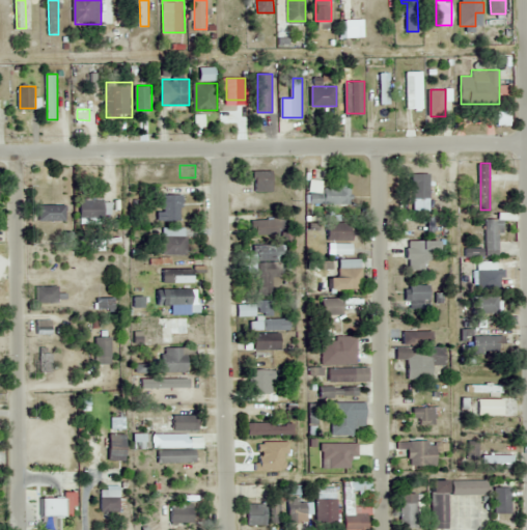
[(274,192),(274,171),(255,171),(255,192),(274,192)]
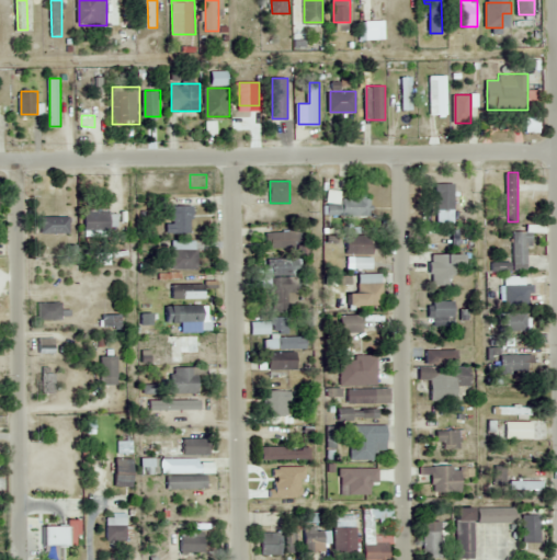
[(456,209),(455,183),(438,183),(438,209),(456,209)]
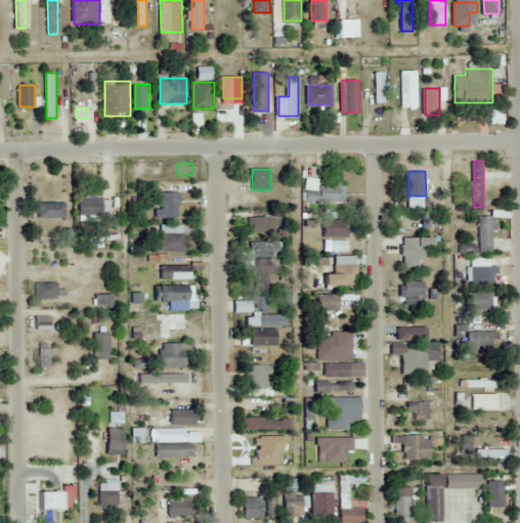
[(308,189),(320,189),(320,201),(346,201),(346,184),(320,184),(320,178),(308,178),(308,189)]
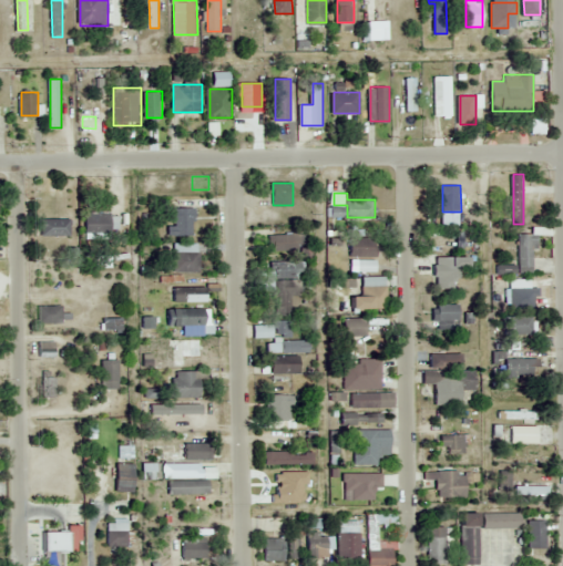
[(176,235),(195,235),(195,207),(176,207),(176,235)]
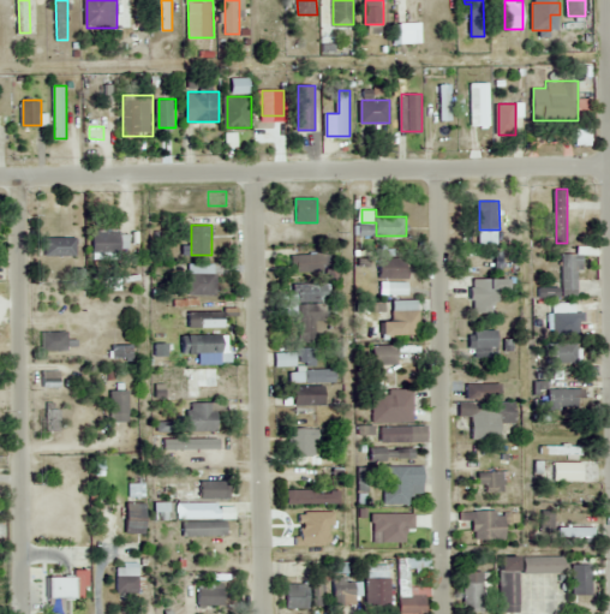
[(94,231),(94,251),(139,251),(139,231),(94,231)]
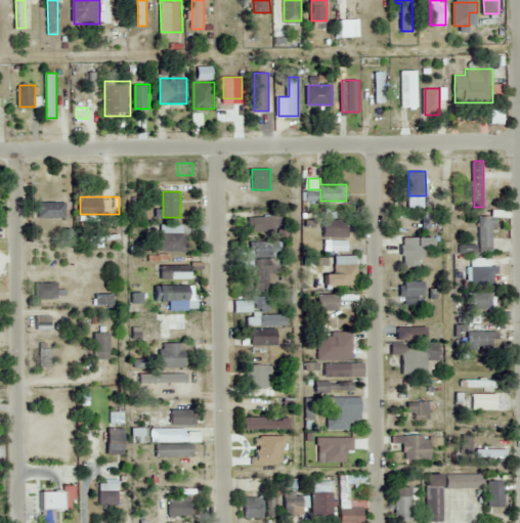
[(67,217),(67,202),(37,202),(37,217),(67,217)]
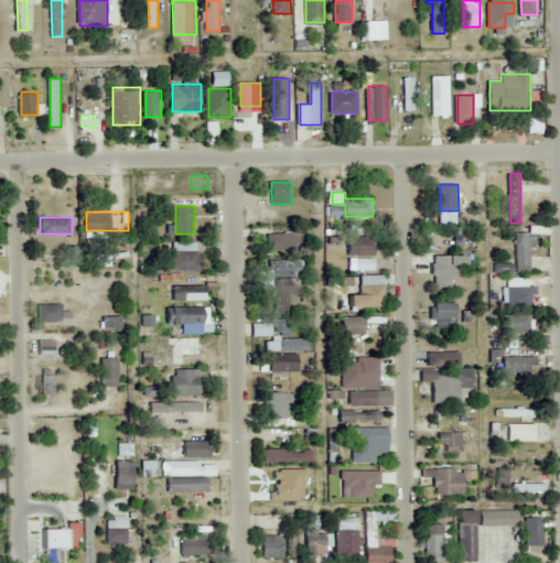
[(269,233),(269,250),(302,250),(302,233),(269,233)]
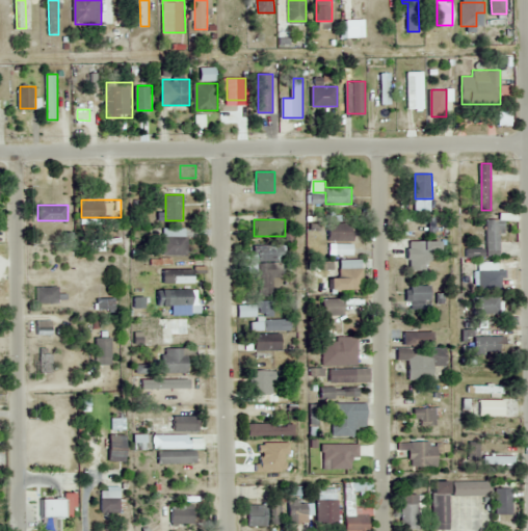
[(489,255),(503,255),(503,219),(489,219),(489,255)]
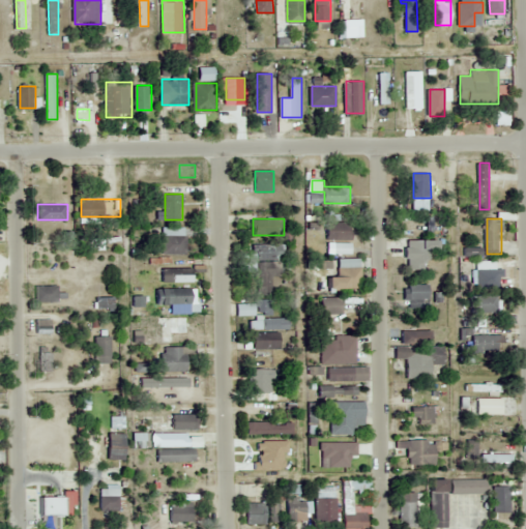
[(353,238),(353,222),(328,222),(328,238),(353,238)]
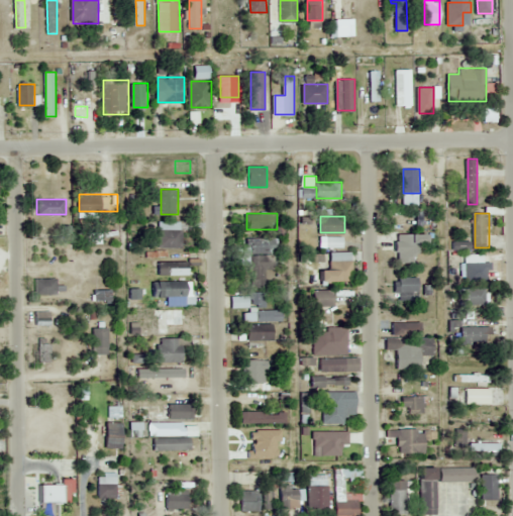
[(182,247),(182,221),(161,222),(161,247),(182,247)]
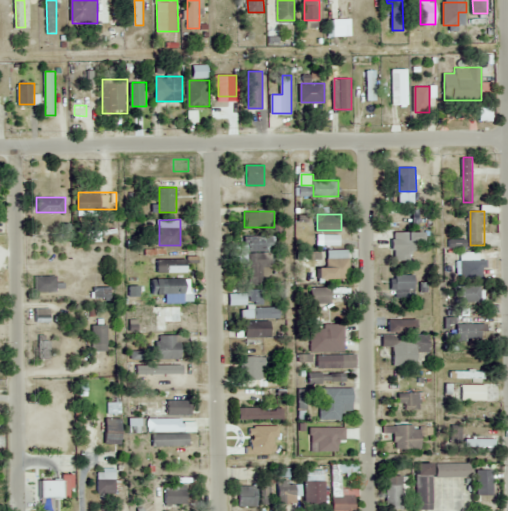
[(412,231),(390,231),(390,238),(395,238),(395,260),(412,260),(412,231)]
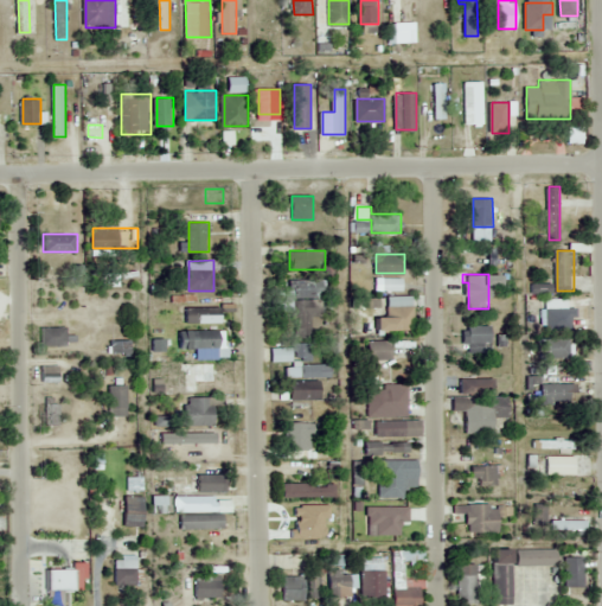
[(326,297),(326,279),(292,279),(292,297),(326,297)]
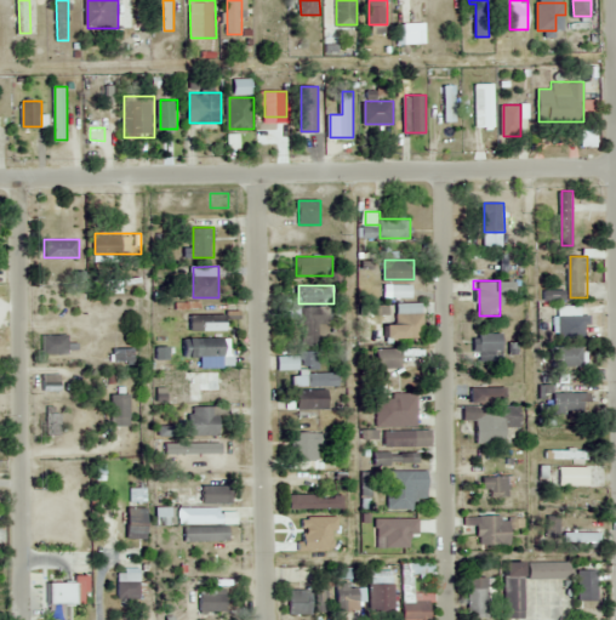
[(332,323),(332,307),(303,307),(303,345),(320,345),(320,323),(332,323)]
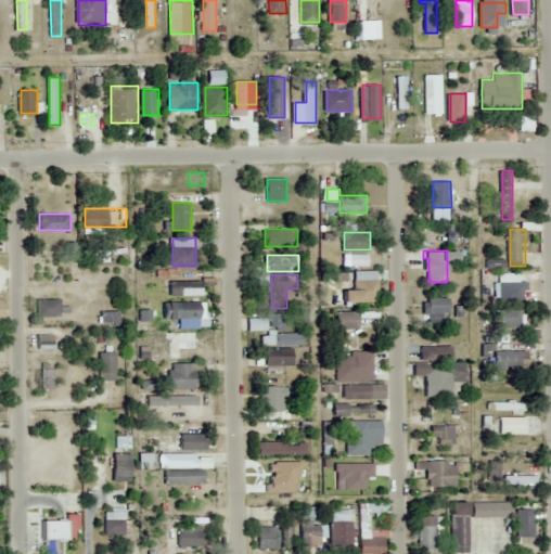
[(203,281),(171,281),(171,295),(203,295),(203,281)]
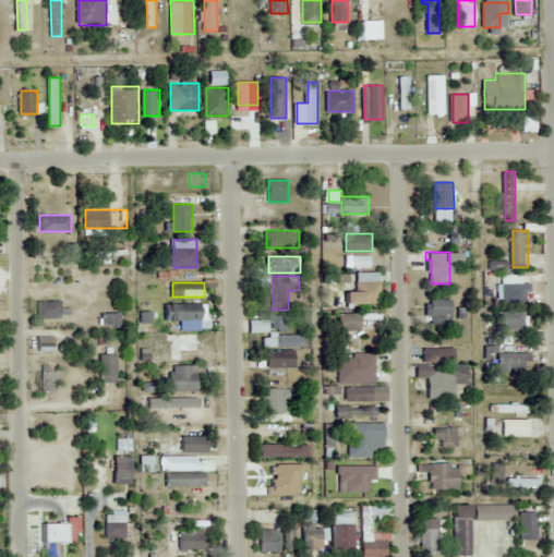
[(365,282),(365,301),(375,301),(375,282),(365,282)]
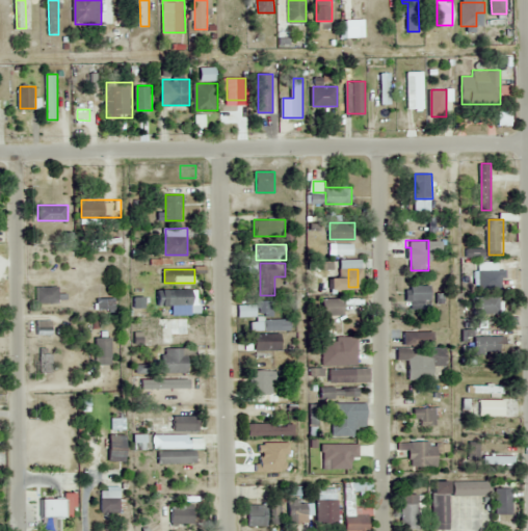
[(431,285),(411,285),(411,302),(431,302),(431,285)]
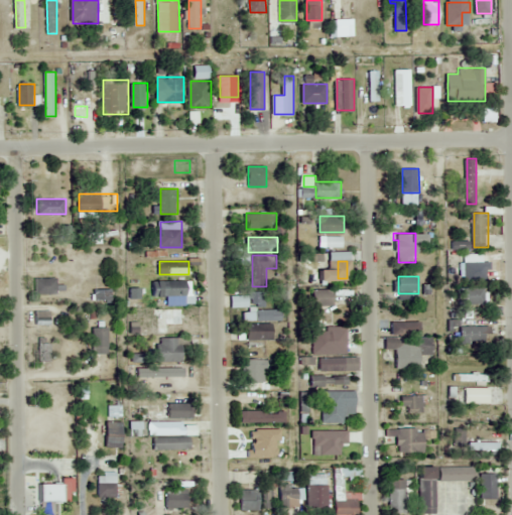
[(36,293),(67,293),(67,284),(58,284),(58,277),(36,277),(36,293)]
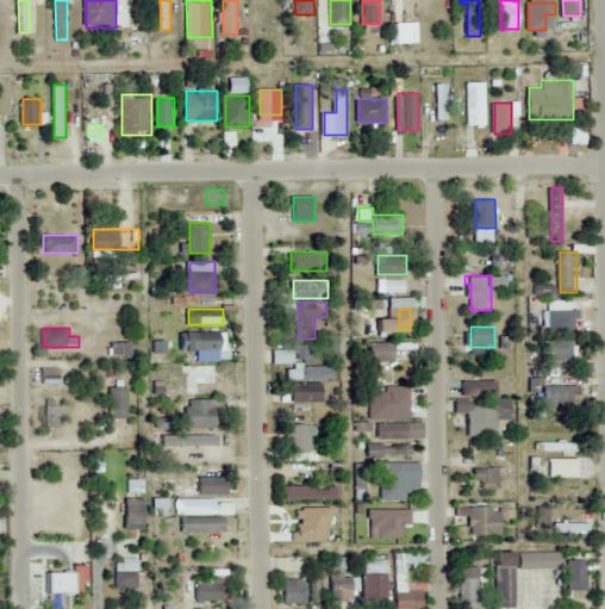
[(185,350),(199,350),(199,360),(220,360),(220,331),(185,331),(185,350)]
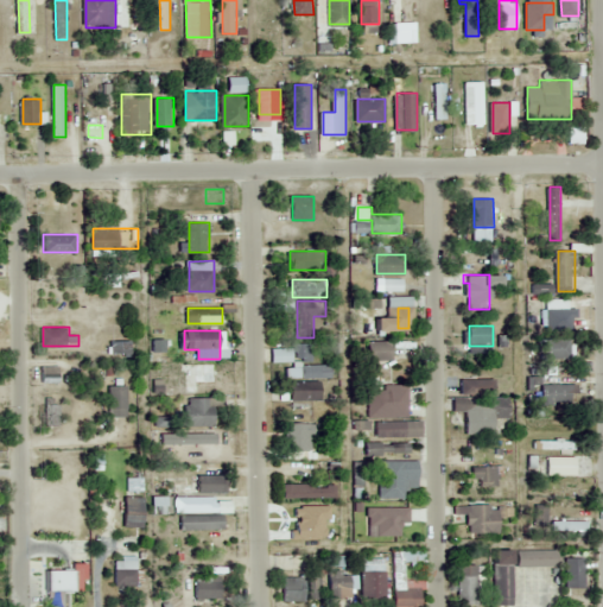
[(573,339),(544,339),(544,358),(573,358),(573,339)]
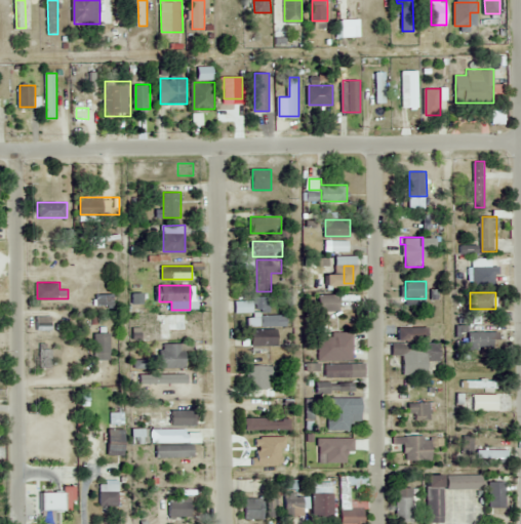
[(319,310),(339,310),(339,293),(319,293),(319,310)]
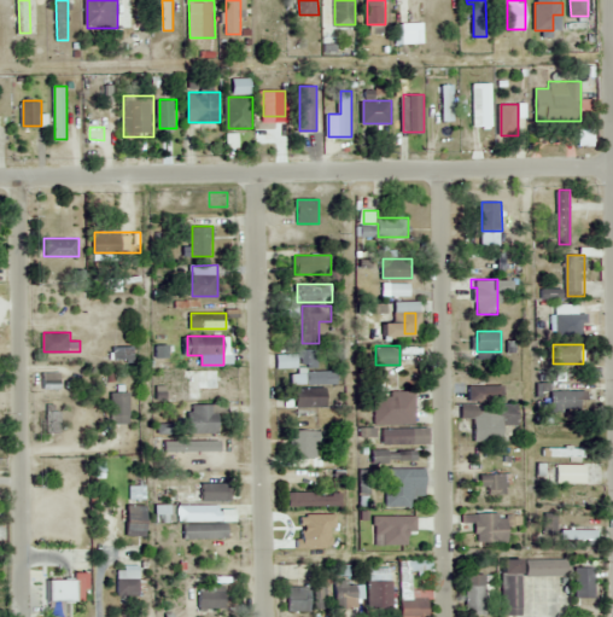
[(424,364),(424,349),(410,349),(410,364),(424,364)]
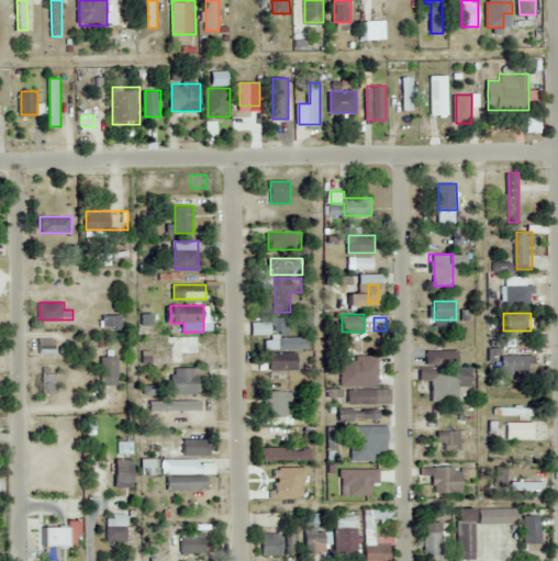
[(272,322),(254,322),(254,334),(272,334),(272,322)]
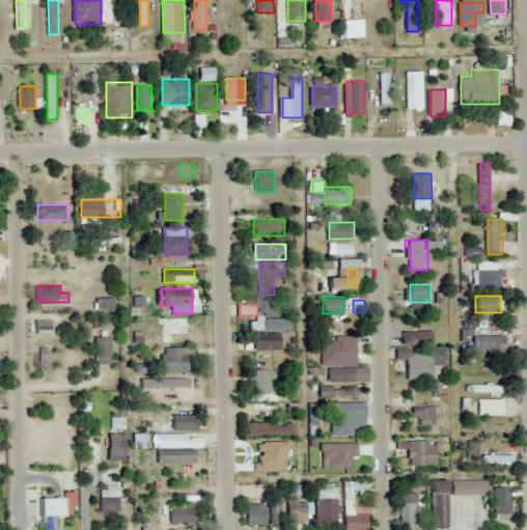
[(191,334),(191,318),(172,318),(172,334),(191,334)]
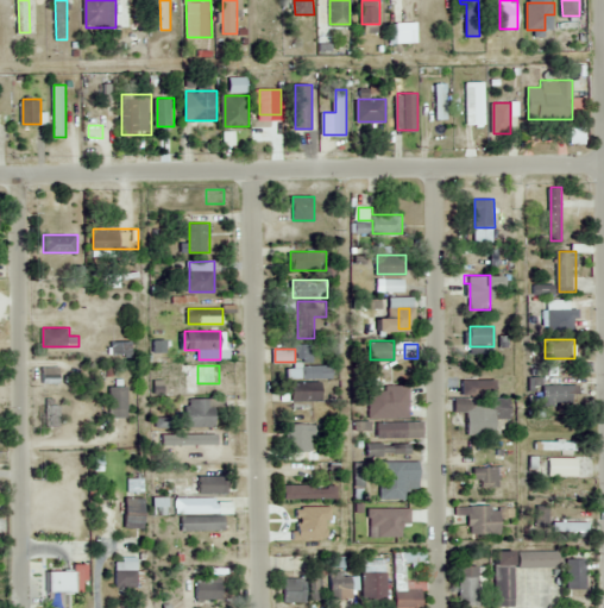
[(323,367),(290,367),(290,378),(323,378),(323,367)]
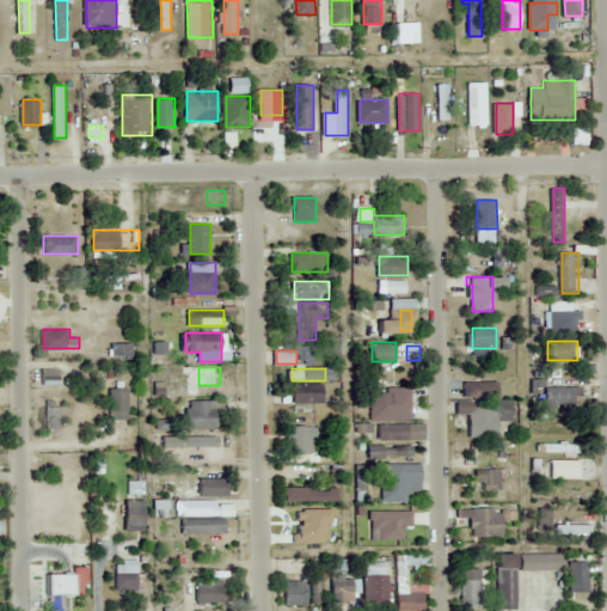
[(500,397),(500,382),(466,382),(466,397),(500,397)]
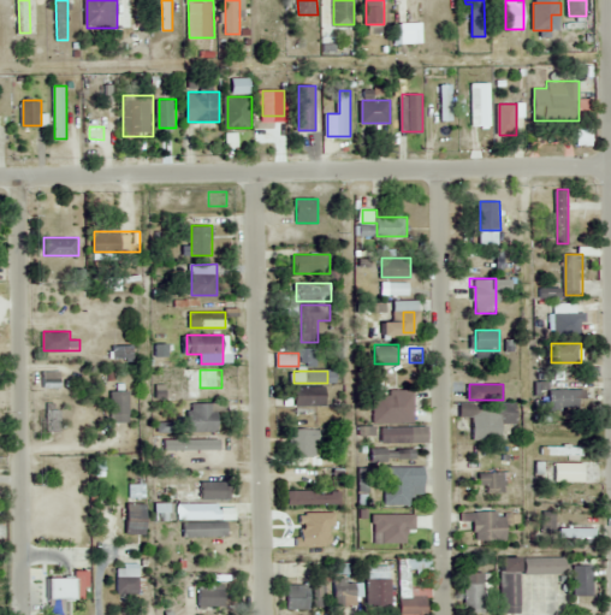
[(295,386),(295,406),(327,406),(327,386),(295,386)]
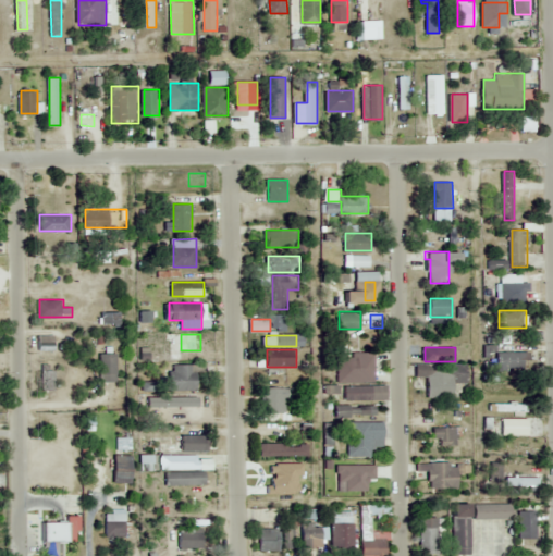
[(530,370),(530,351),(500,351),(500,370),(530,370)]
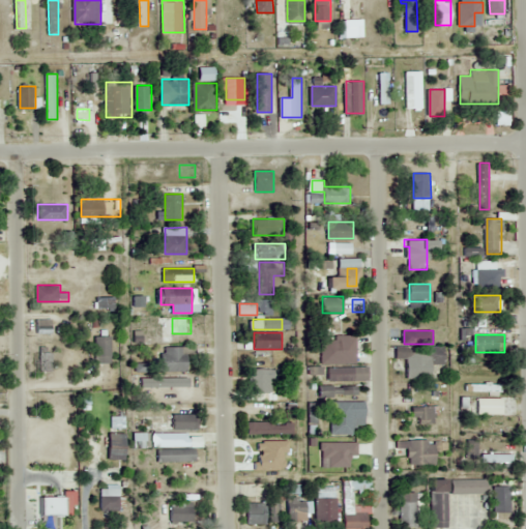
[(97,335),(97,363),(113,363),(113,335),(97,335)]
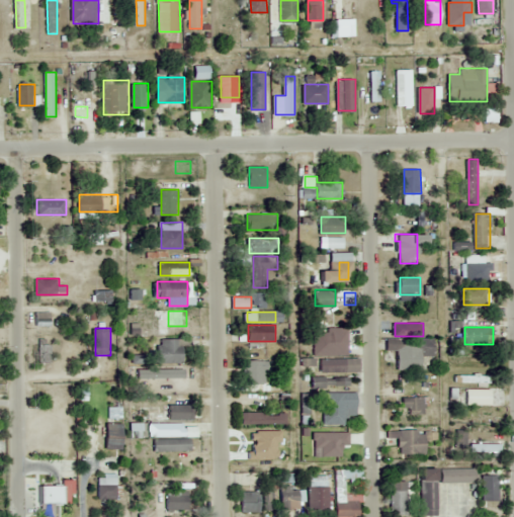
[(350,354),(350,328),(317,328),(317,354),(350,354)]
